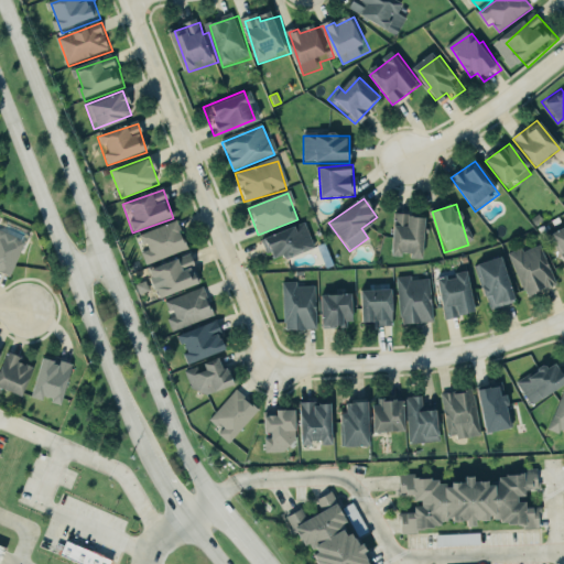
[(530,219),(538,215),(542,220),(534,226),(530,219)]
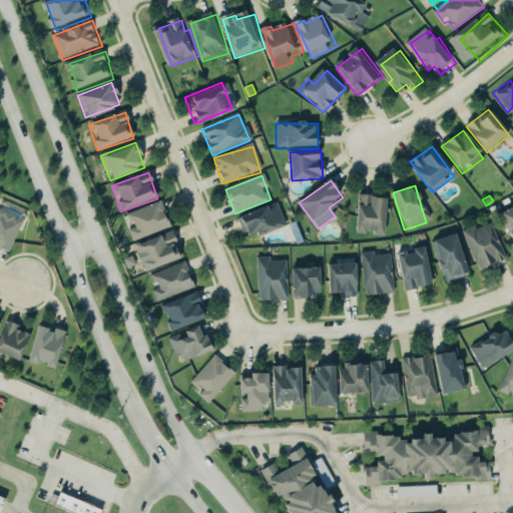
[(385,236),(387,197),(358,196),(357,234),(385,236)]
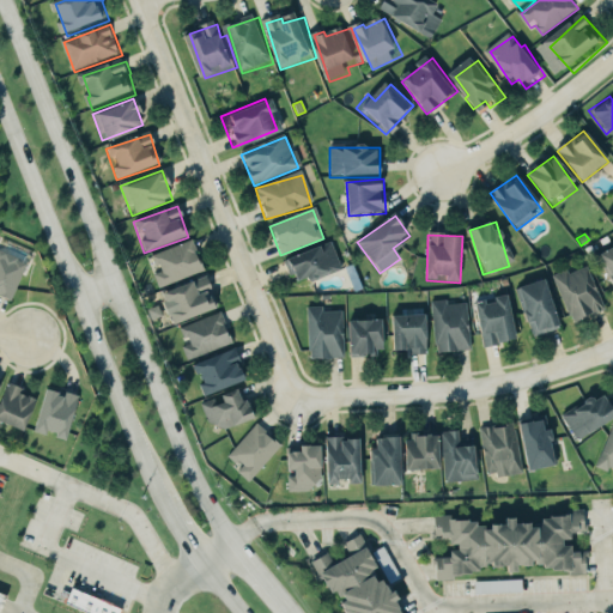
[(157,286),(201,273),(192,243),(147,258),(157,286)]
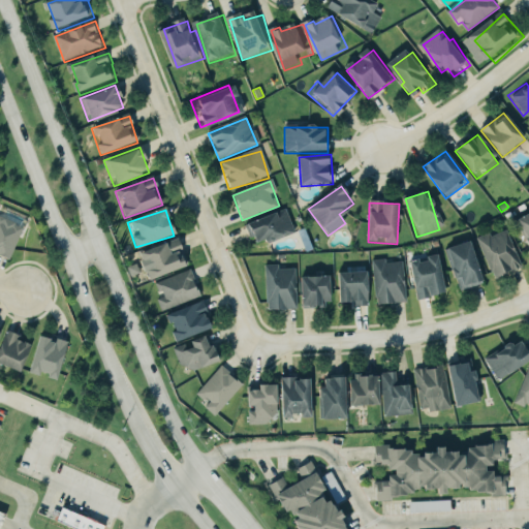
[(246,224),(254,247),(293,234),(285,211),(246,224)]
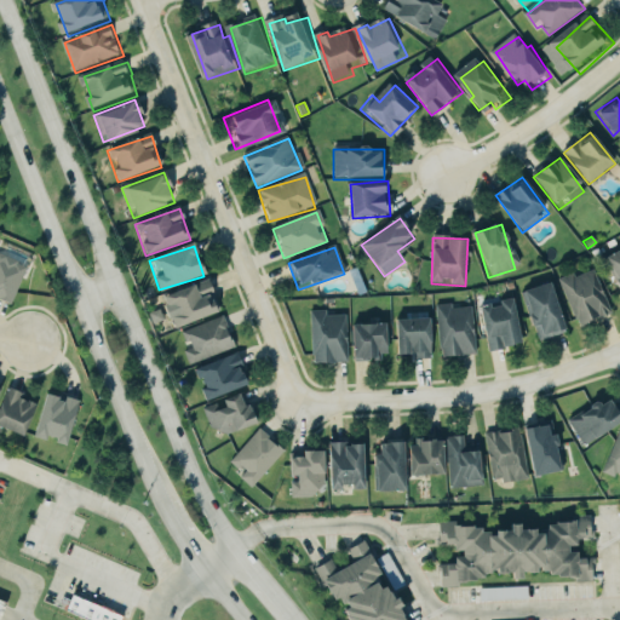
[(619,251),(604,259),(619,292),(619,251)]
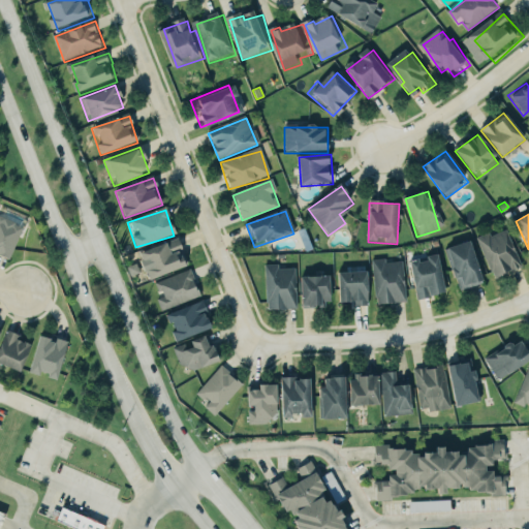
[(0,256),(7,260),(22,228),(0,218),(0,256)]
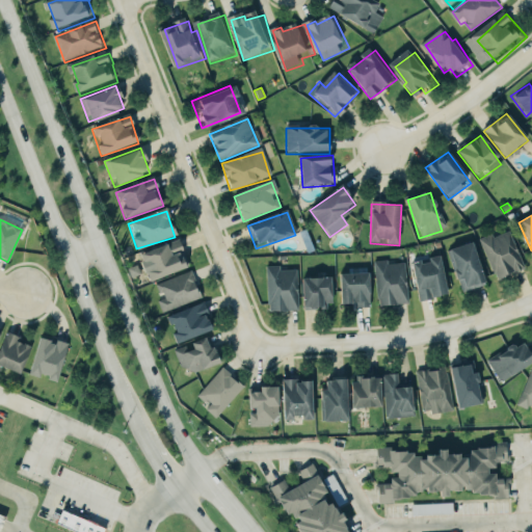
[(508,230),(480,241),(496,282),(524,271),(508,230)]
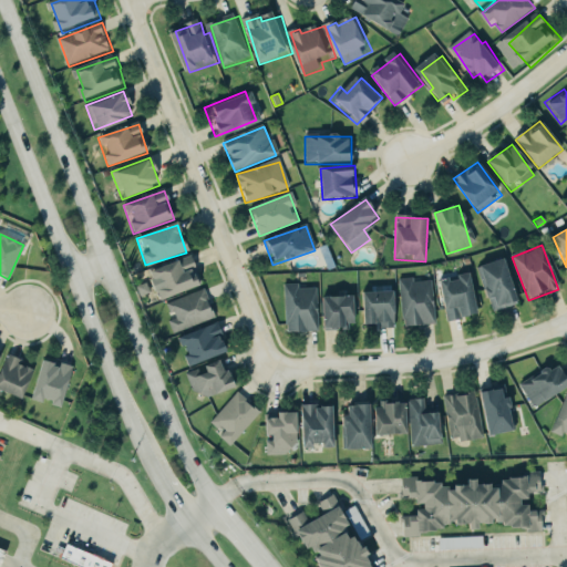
[(200,287),(191,257),(150,271),(160,301),(200,287)]
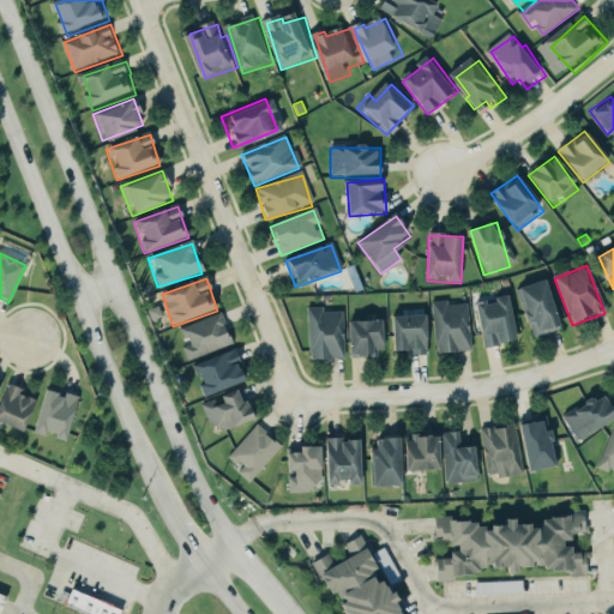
[(560,330),(546,282),(518,292),(533,338),(560,330)]
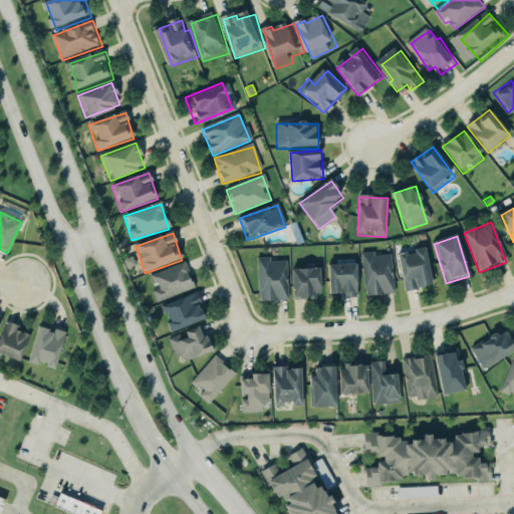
[(433,287),(426,249),(399,255),(405,292),(433,287)]
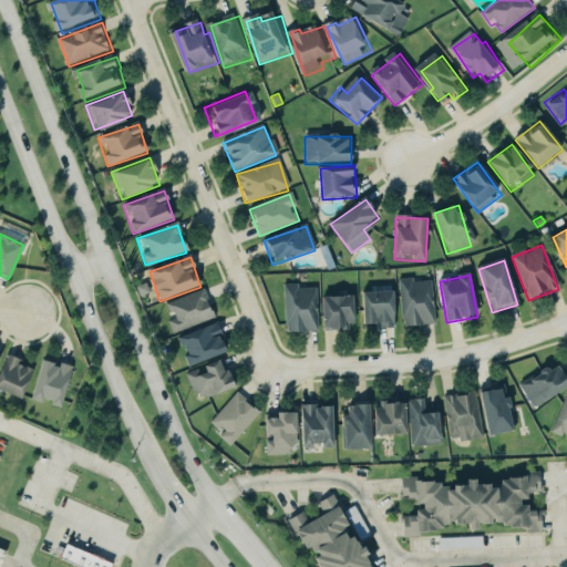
[(433,326),(431,278),(400,279),(402,328),(433,326)]
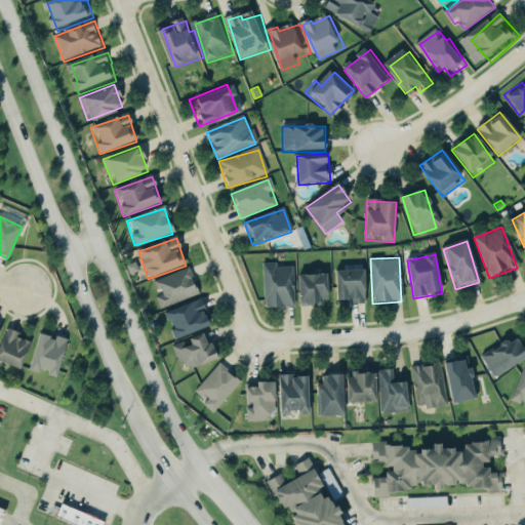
[(292,265),(263,265),(263,309),(292,309),(292,265)]
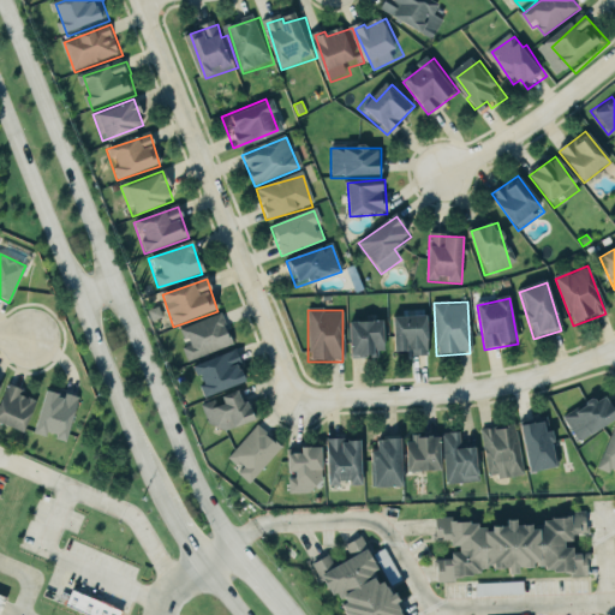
[(185,347),(183,347),(185,359),(230,347),(222,317),(180,328),(185,347)]
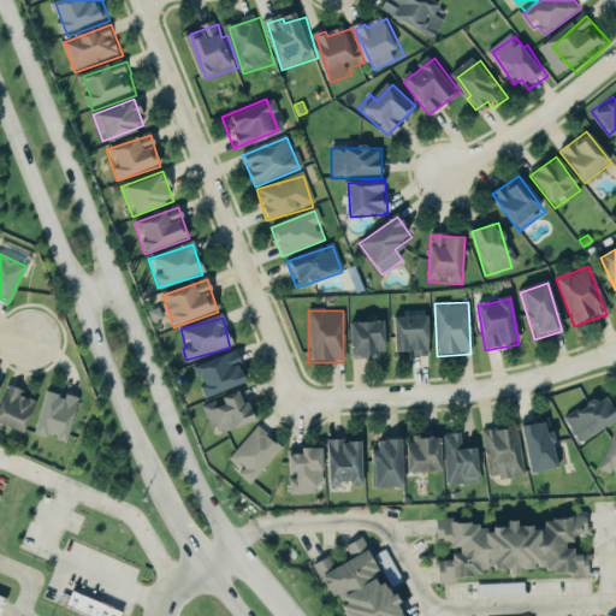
[(428,356),(428,319),(395,319),(395,356),(428,356)]
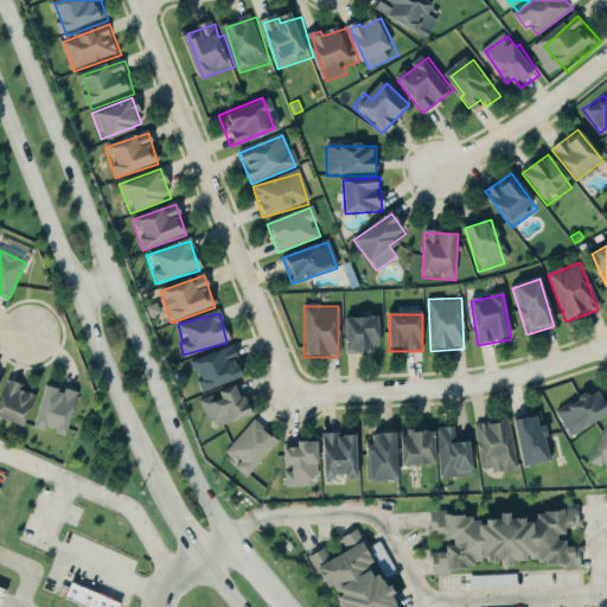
[(346,319),(346,353),(378,353),(378,319),(346,319)]
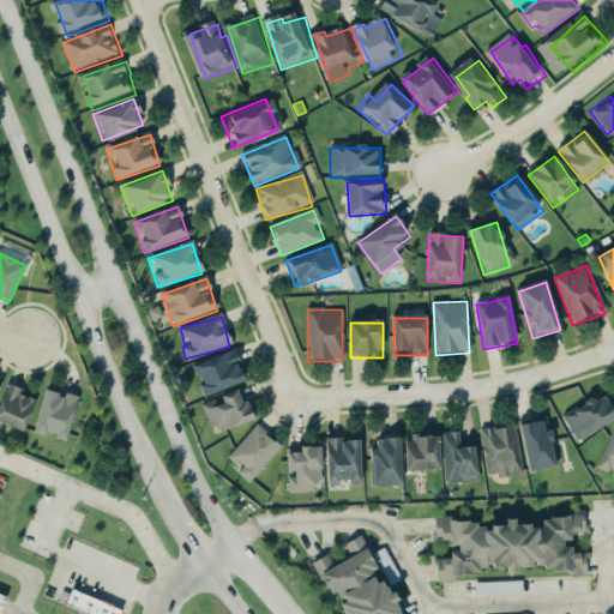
[(204,398),(246,381),(234,351),(192,367),(204,398)]
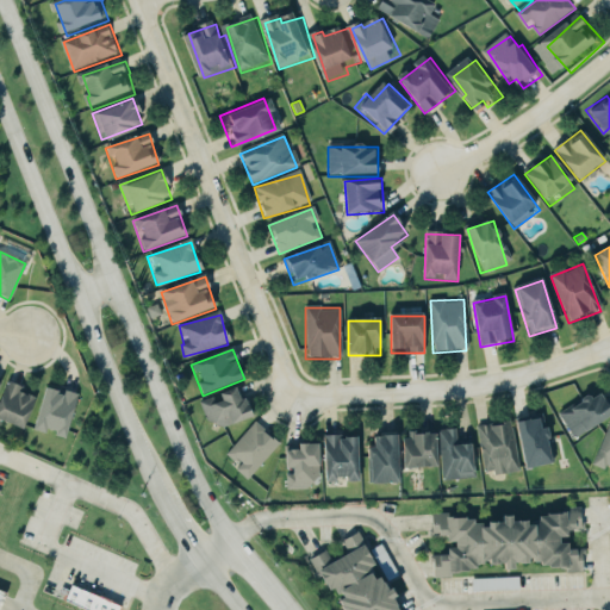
[(0,397),(0,419),(22,430),(37,397),(7,383),(0,397)]
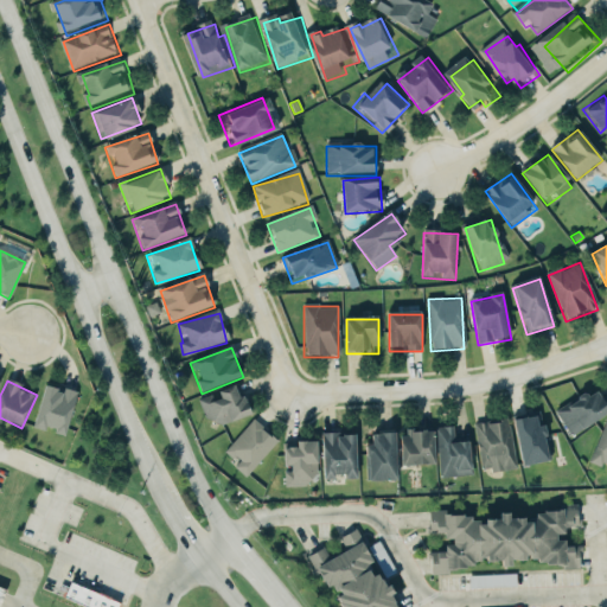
[(208,423),(215,420),(219,428),(251,414),(237,384),(198,403),(208,423)]
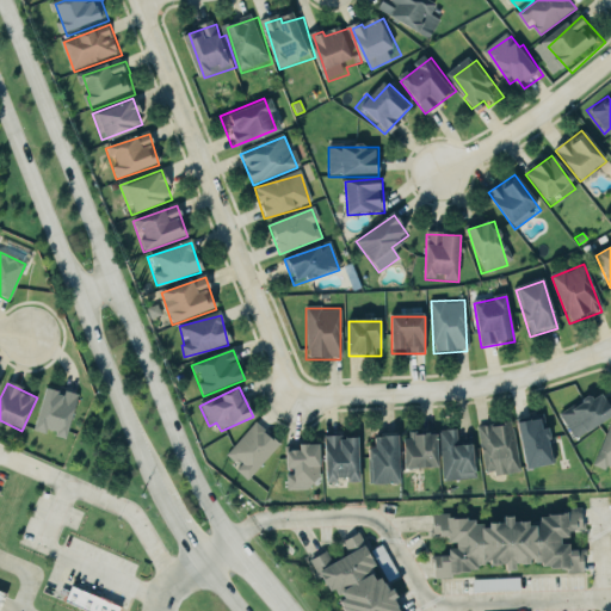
[(34,432),(66,440),(76,396),(44,388),(34,432)]
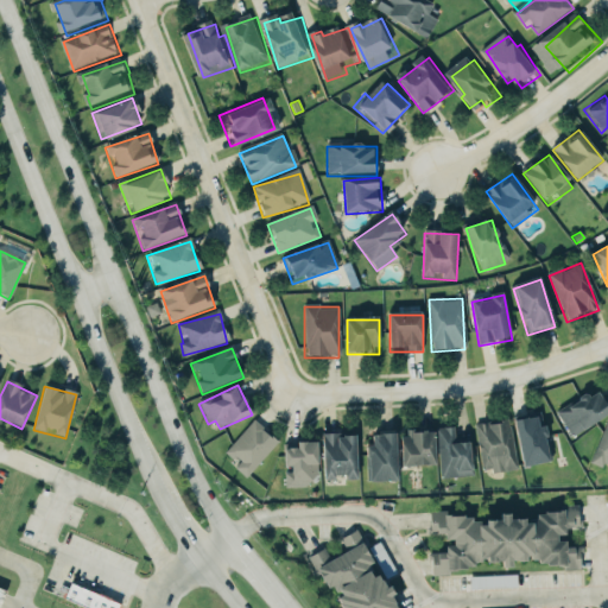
[(557,411),(571,438),(607,418),(607,406),(599,388),(557,411)]
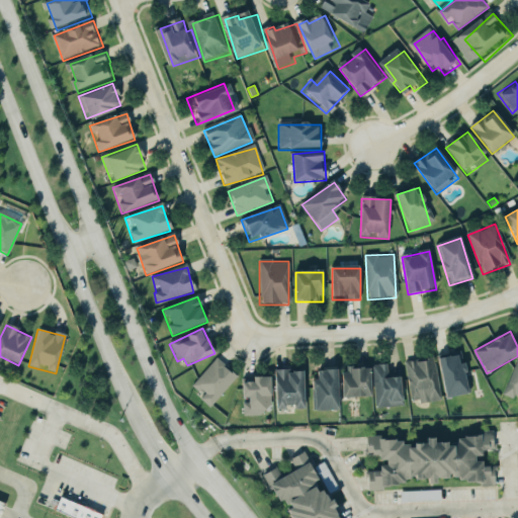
[(462,356),(440,359),(446,399),(468,396),(462,356)]
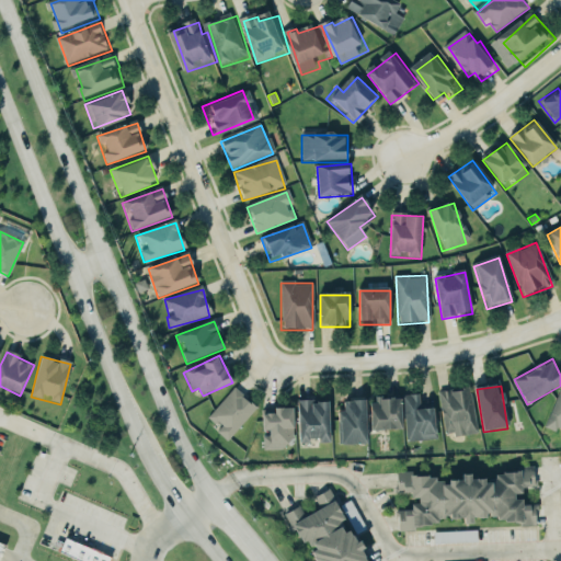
[(205,421),(227,441),(255,409),(233,389),(205,421)]
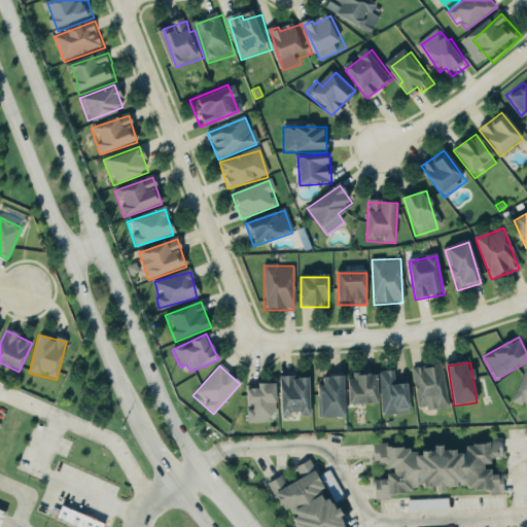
[(442,365),(413,370),(418,412),(447,408),(442,365)]
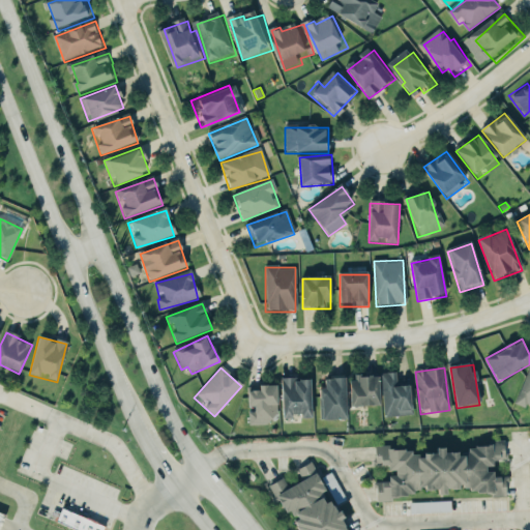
[(529,369),(523,367),(512,406),(529,410),(529,369)]
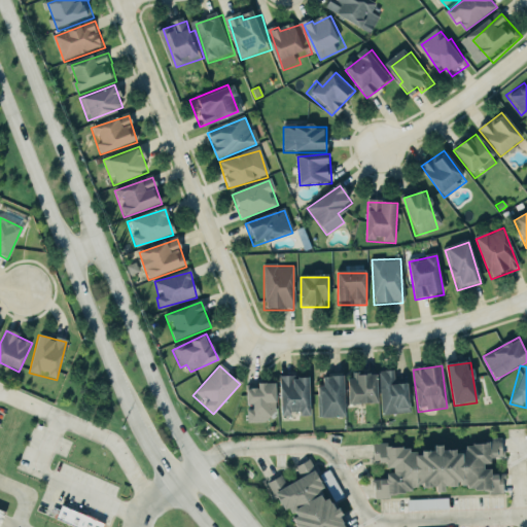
[(381,416),(410,415),(408,384),(394,385),(394,372),(379,373),(381,416)]
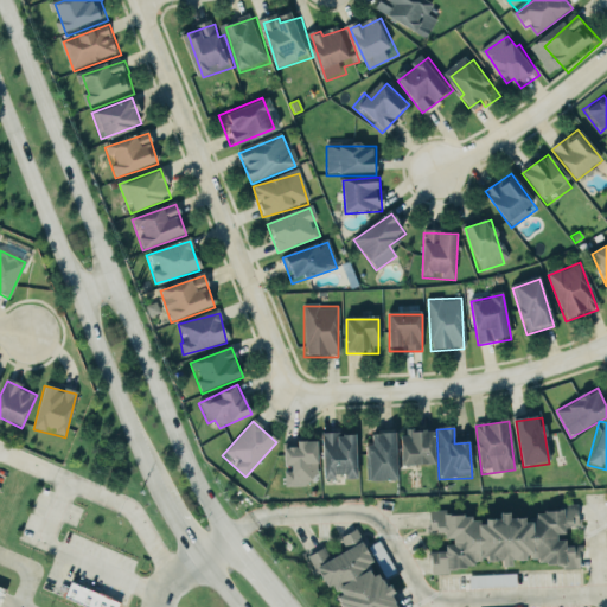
[(434,432),(402,432),(402,467),(434,467),(434,432)]
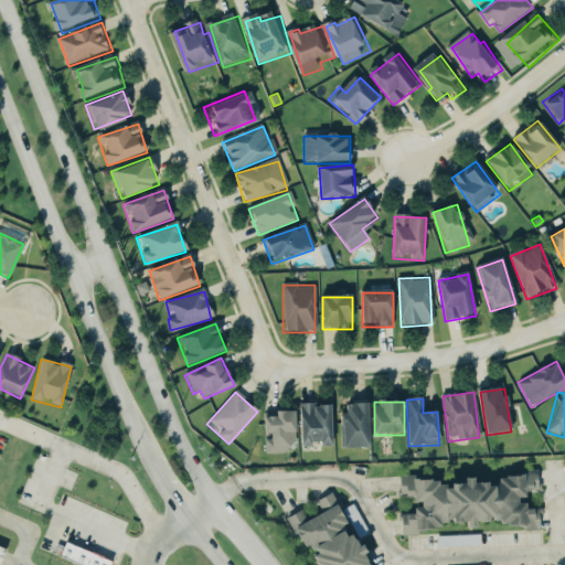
[(332,447),(332,405),(300,405),(301,447),(332,447)]
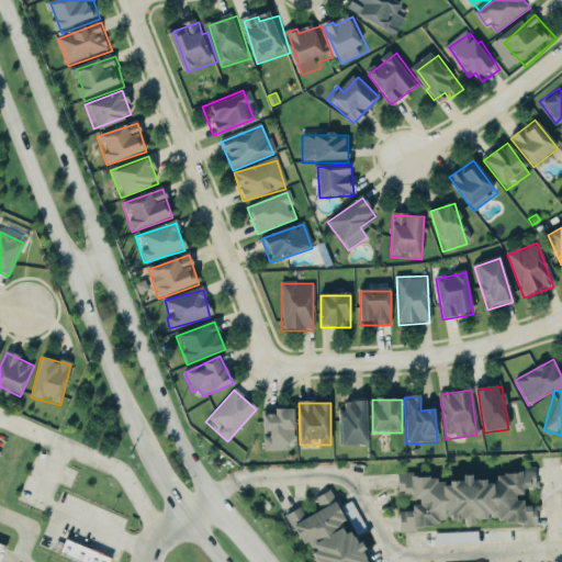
[(368,446),(367,403),(340,403),(341,447),(368,446)]
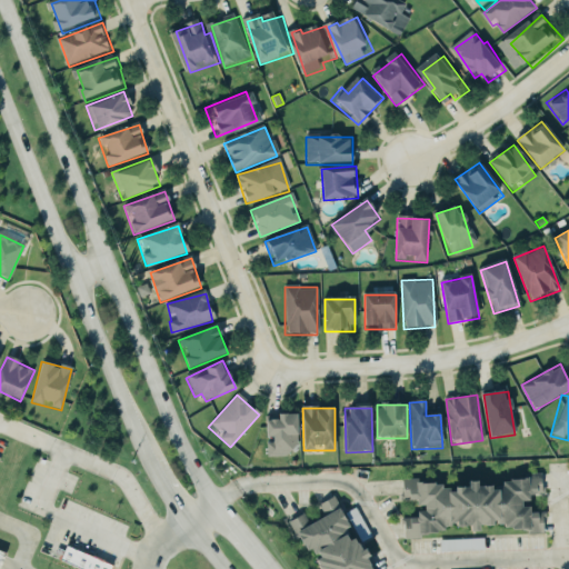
[(267,456),(297,456),(297,417),(267,417),(267,456)]
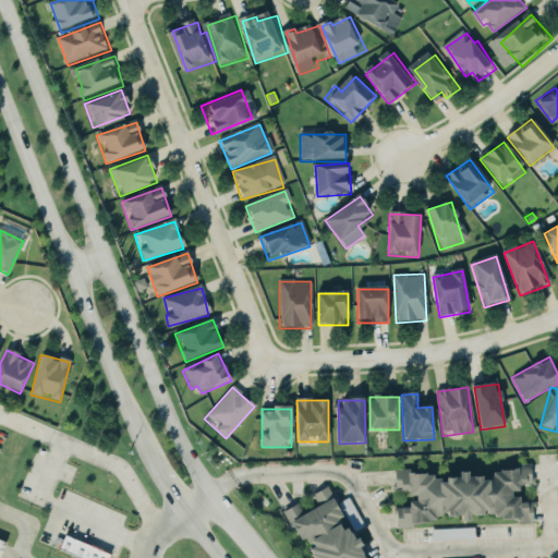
[(396,525),(532,520),(532,502),(522,502),(521,488),(531,487),(530,465),(513,466),(513,473),(393,477),(395,492),(409,492),(409,508),(395,509),(396,525)]
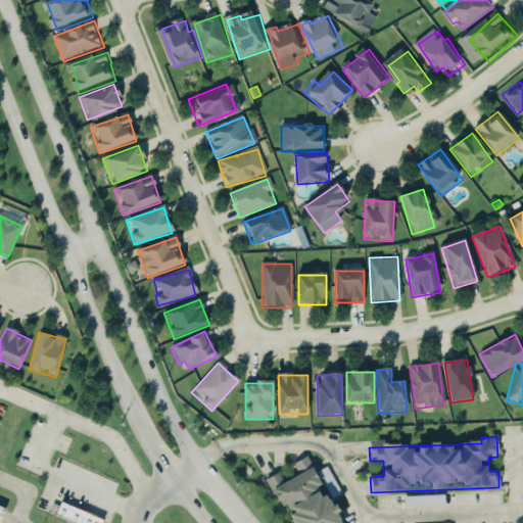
[(342,522),(307,457),(291,465),(295,473),(284,479),(280,472),(268,478),(291,522),(342,522)]
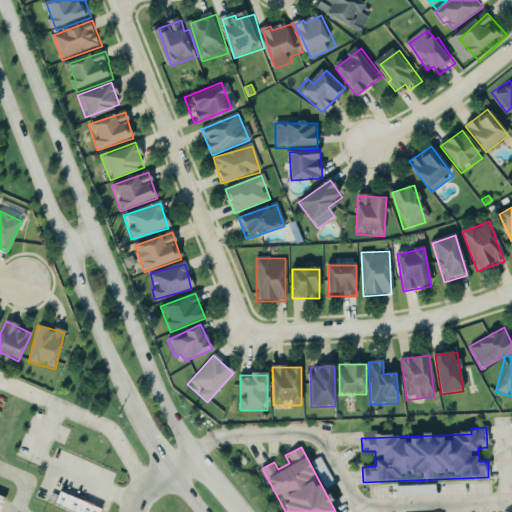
[(59,492),(54,504),(73,511),(98,511),(100,509),(59,492)]
